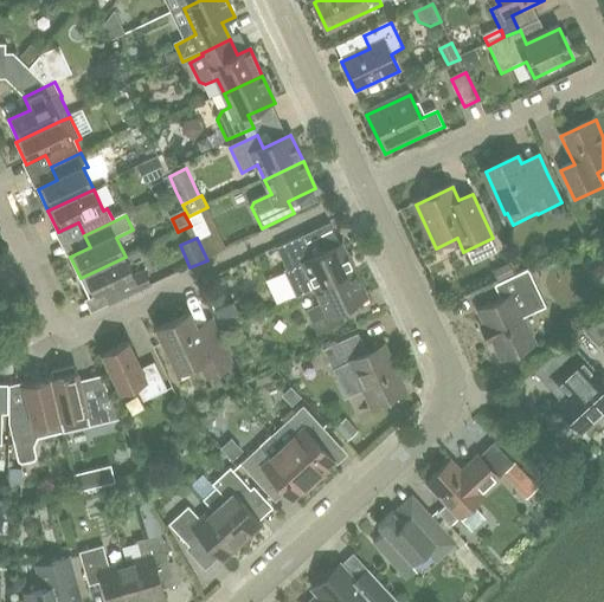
[(297,299),(316,290),(355,272),(342,245),(315,258),(309,246),(282,259),(288,271),(284,272),(297,299)]
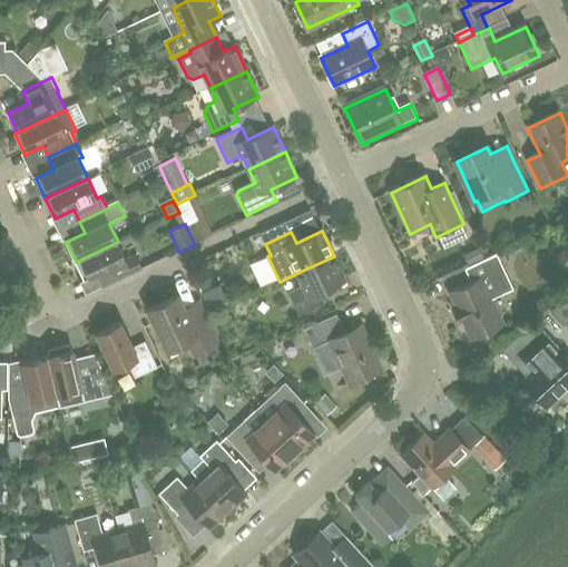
[(127,261),(118,242),(76,262),(85,282),(104,274),(109,285),(137,273),(143,270),(137,256),(127,261)]
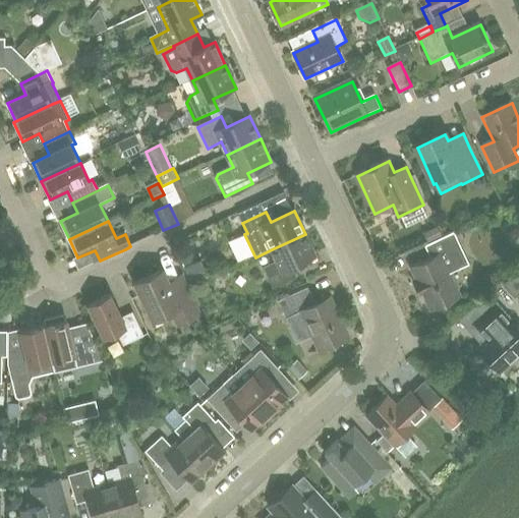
[(425,247),(431,260),(412,269),(418,282),(415,283),(421,296),(424,294),(433,311),(460,298),(449,276),(470,266),(455,233),(425,247)]
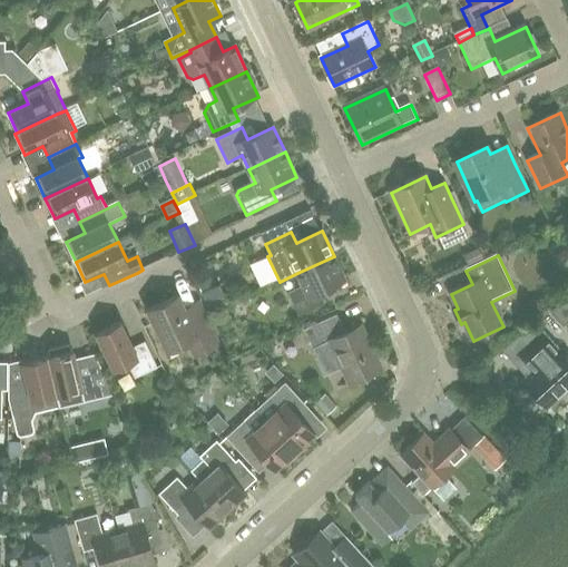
[(334,256),(297,273),(304,287),(290,294),(301,316),(325,305),(320,293),(345,282),(334,256)]
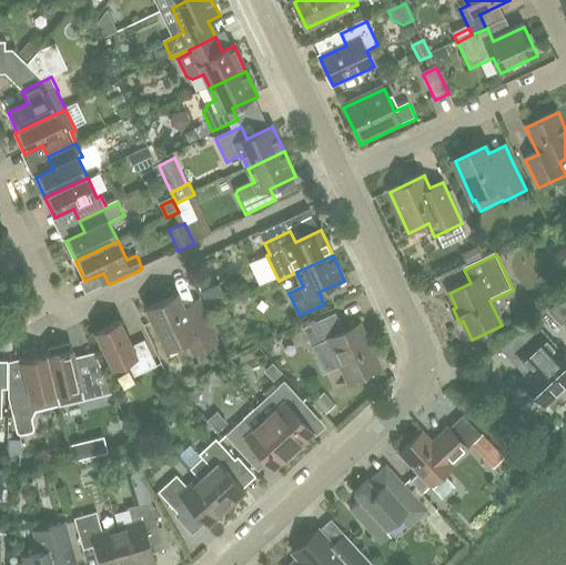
[(199,302),(184,309),(179,295),(149,310),(168,351),(188,341),(195,356),(219,345),(199,302)]
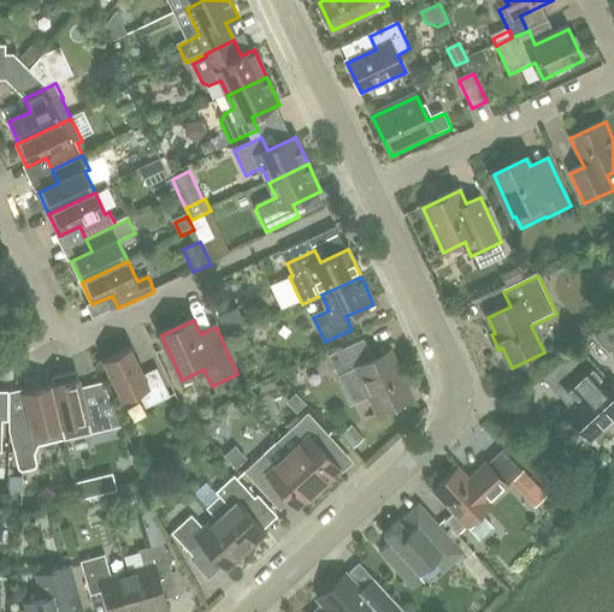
[(353,406),(371,398),(378,415),(414,399),(391,352),(375,361),(365,342),(330,357),(353,406)]
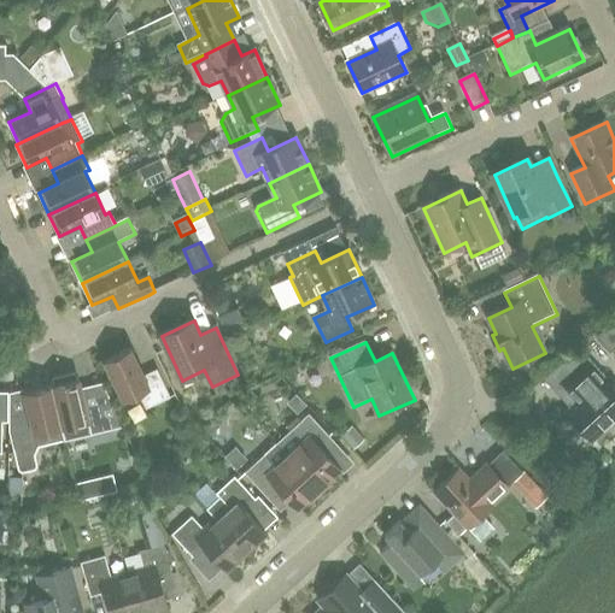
[(132,351),(106,363),(124,401),(140,393),(147,411),(171,399),(158,371),(145,377),(132,351)]
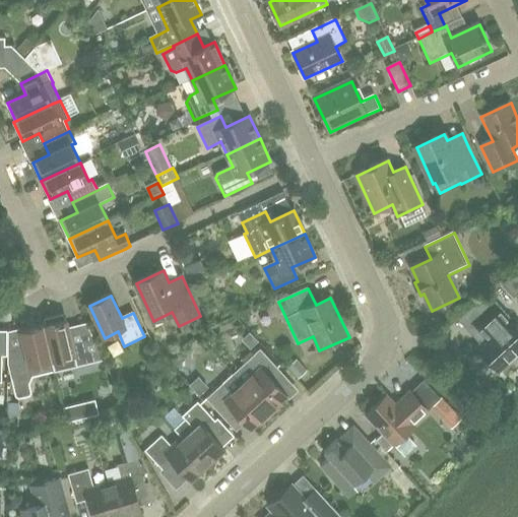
[(517,330),(510,321),(511,320),(497,304),(493,307),(474,324),(489,340),(479,349),(500,372),(517,354),(517,330)]
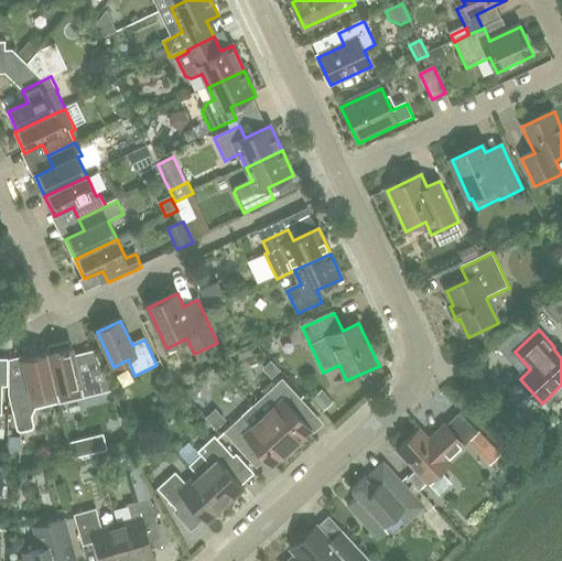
[(77,400),(84,399),(98,396),(92,368),(78,371),(73,348),(71,348),(69,344),(50,348),(51,354),(47,354),(60,405),(67,403),(71,397),(77,400)]
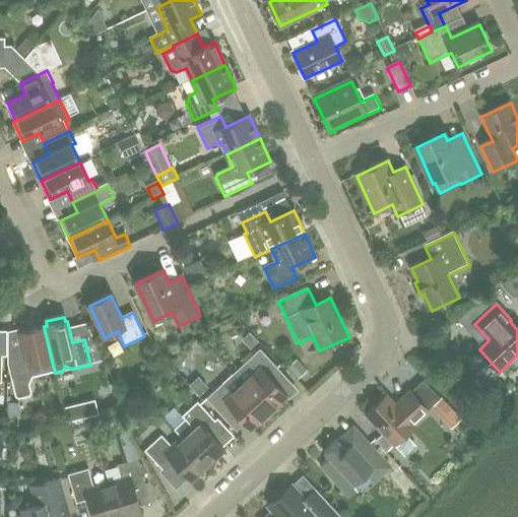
[(34,378),(55,373),(44,326),(21,332),(26,357),(14,360),(19,382),(14,383),(17,399),(20,400),(31,397),(33,394),(30,385),(34,378)]
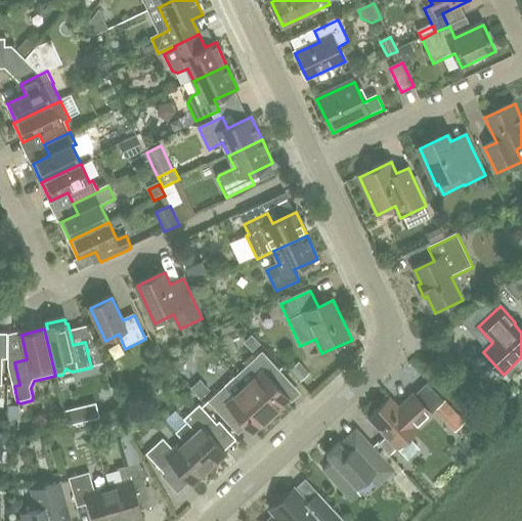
[(260,345),(252,337),(246,343),(253,351),(260,345)]
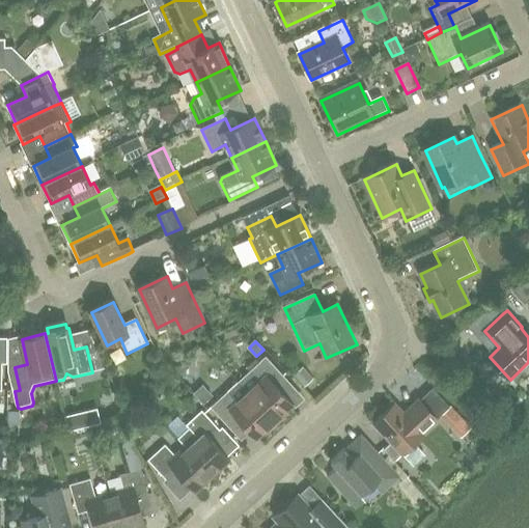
[(247,391),(276,422),(294,406),(275,386),(284,378),(267,358),(249,373),(257,382),(247,391)]
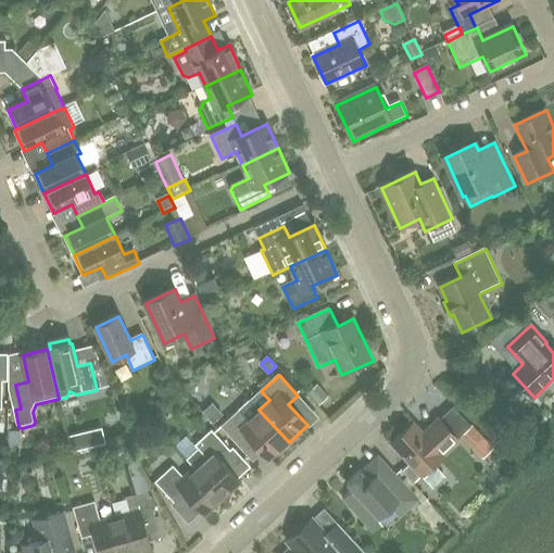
[(168,402),(173,406),(178,413),(190,402),(180,391),(168,402)]
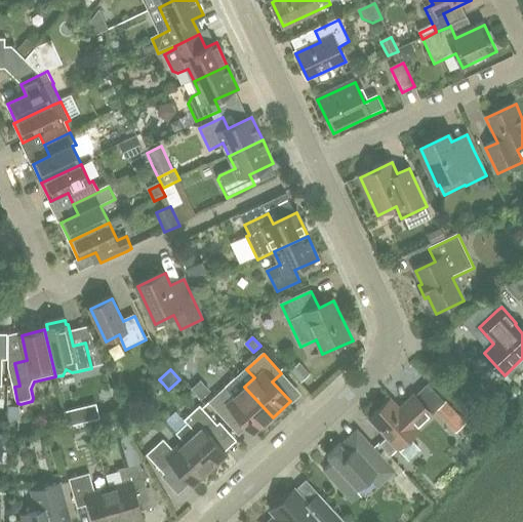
[(209,393),(201,385),(194,391),(202,399),(209,393)]
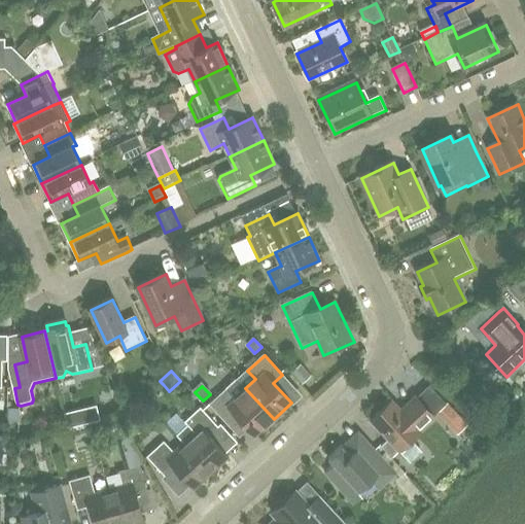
[(235,397),(228,389),(210,406),(228,424),(237,416),(255,435),(274,419),(245,388),(235,397)]
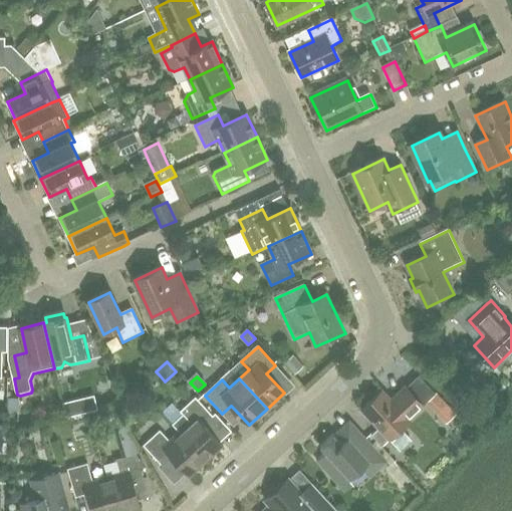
[(382,392),(362,411),(391,441),(402,452),(413,442),(402,431),(411,422),(410,421),(424,407),(407,388),(403,392),(405,395),(395,405),(382,392)]
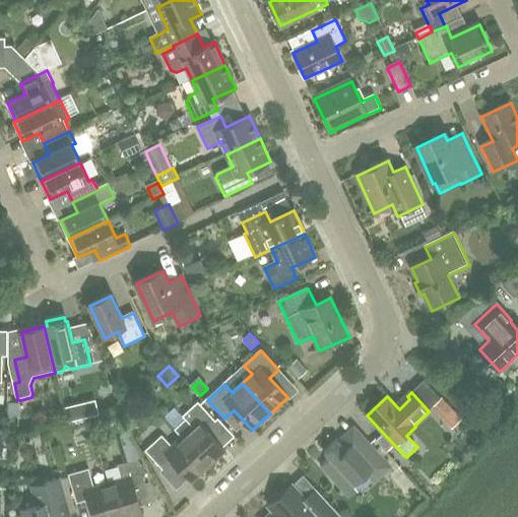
[(443,399),(434,407),(432,409),(452,431),(462,421),(449,406),(443,399)]
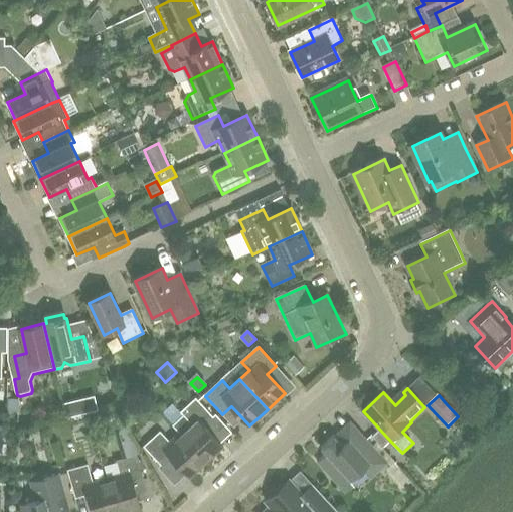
[(99,413),(96,398),(64,405),(67,420),(99,413)]
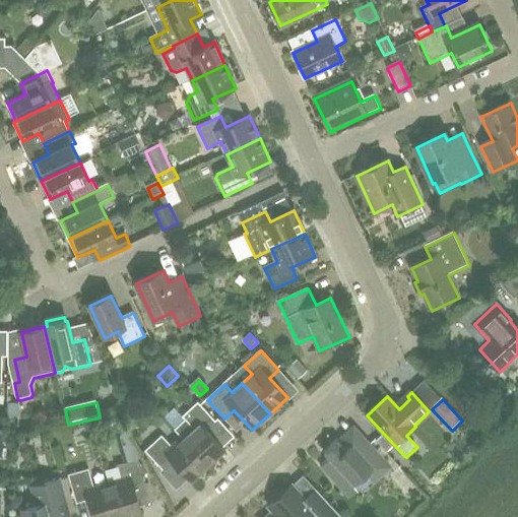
[(175,431),(182,438),(210,468),(228,453),(207,431),(216,423),(199,403),(183,417),(186,421),(175,431)]
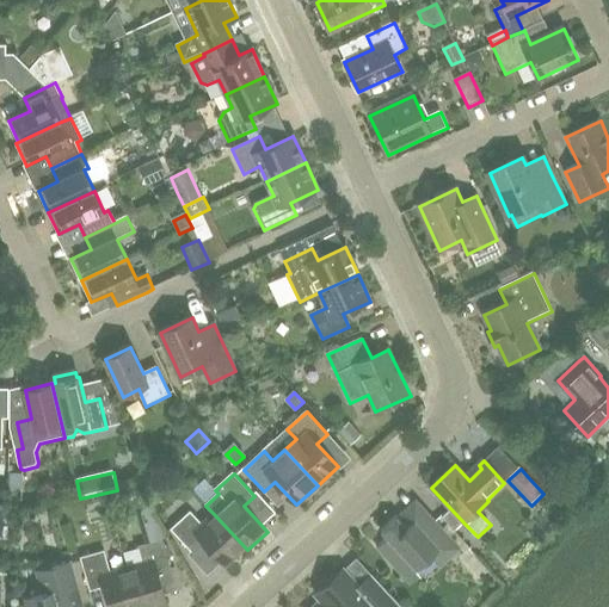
[(377,550),(399,573),(411,587),(422,577),(417,571),(431,558),(441,569),(461,550),(422,507),(403,524),(398,519),(382,533),(388,540),(377,550)]
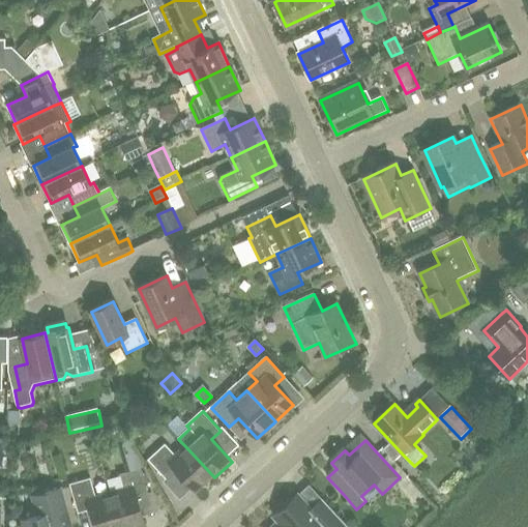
[(129,442),(119,445),(127,472),(144,468),(143,461),(129,442)]
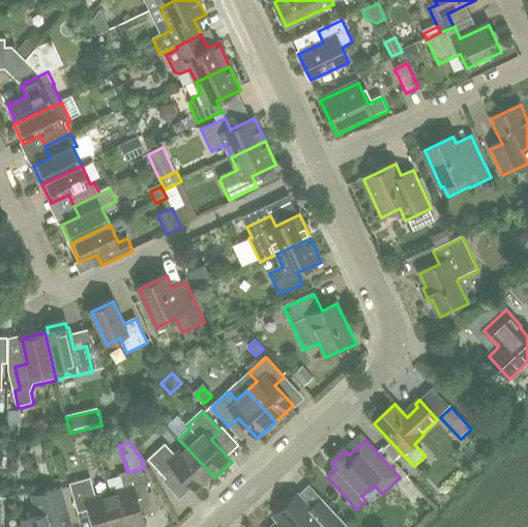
[(196,494),(214,477),(185,446),(175,456),(166,444),(148,461),(167,480),(175,471),(196,494)]
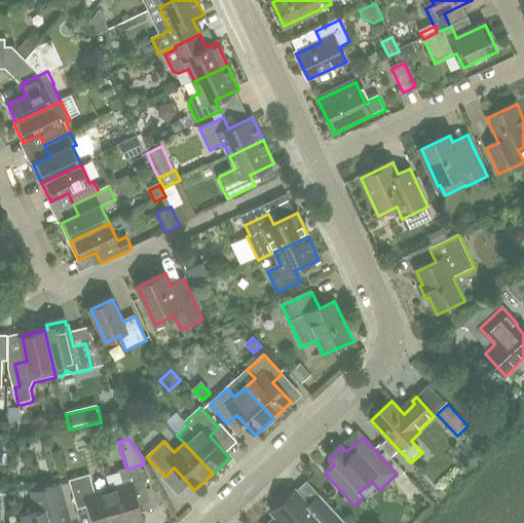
[(124,485),(110,489),(119,522),(145,522),(136,494),(148,490),(141,465),(120,472),(124,485)]
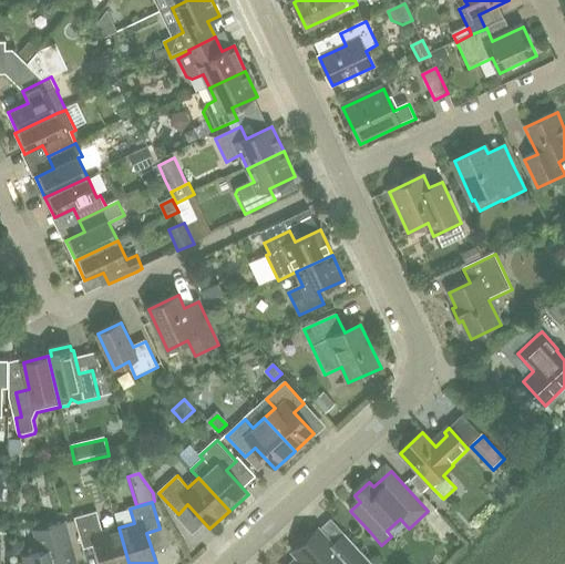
[(129,563),(119,527),(103,532),(98,513),(75,519),(84,551),(96,546),(101,563),(129,563)]
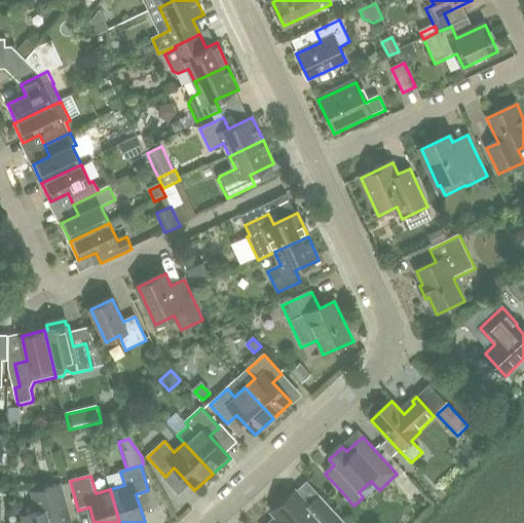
[(38,513),(23,517),(24,522),(71,522),(61,485),(33,493),(38,513)]
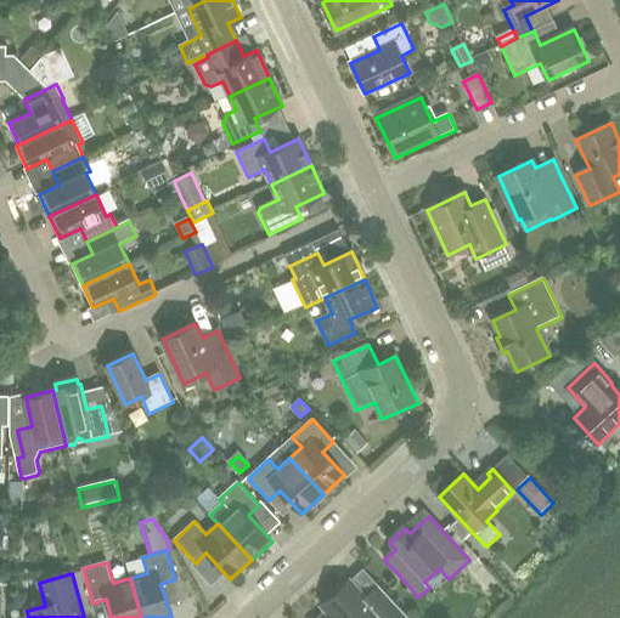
[(350,582),(322,607),(327,613),(322,617),(407,617),(378,585),(366,597),(350,582)]
